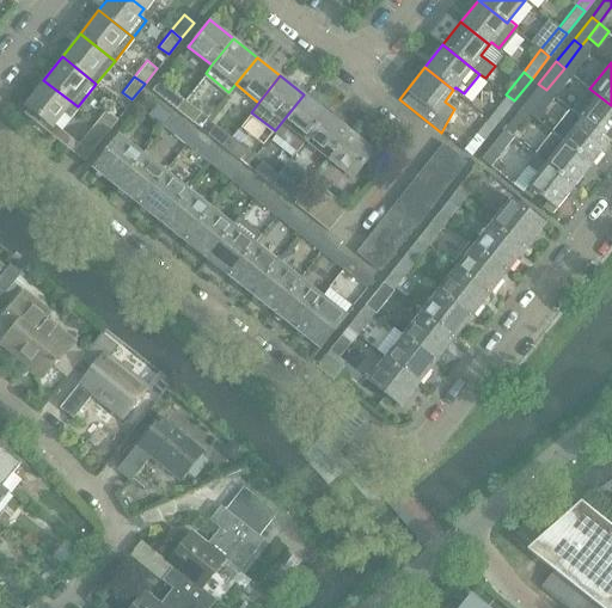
[(151,87),(177,109),(185,99),(159,78),(151,87)]
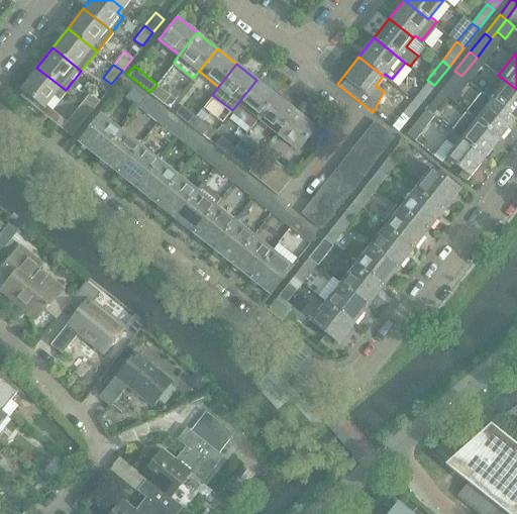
[(52,108),(66,90),(36,68),(21,87),(23,90),(19,95),(71,135),(91,110),(81,102),(67,120),(52,108)]
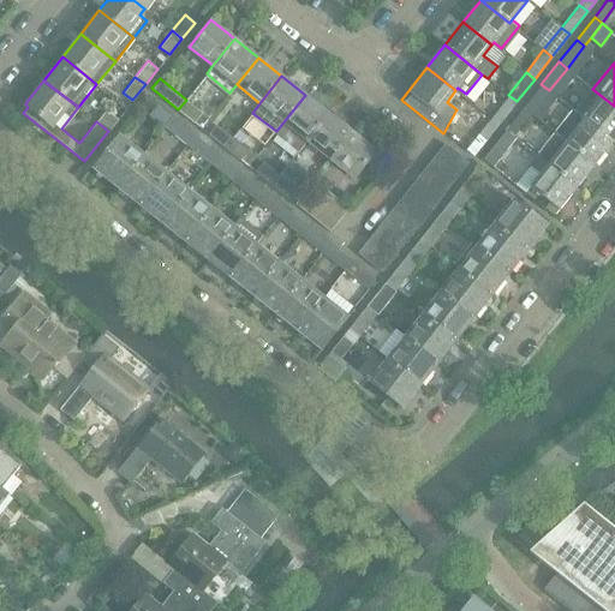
[(531,113),(549,90),(541,84),(523,107),(531,113)]
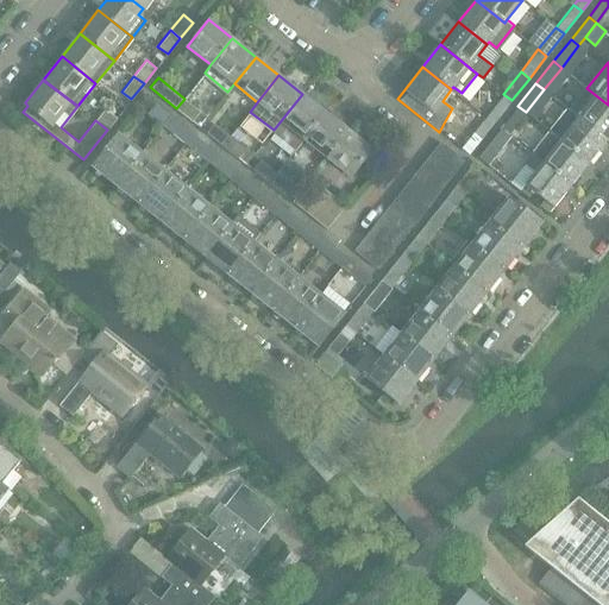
[(571,105),(567,108),(606,139),(608,142),(608,105),(586,88),(572,106),(571,105)]
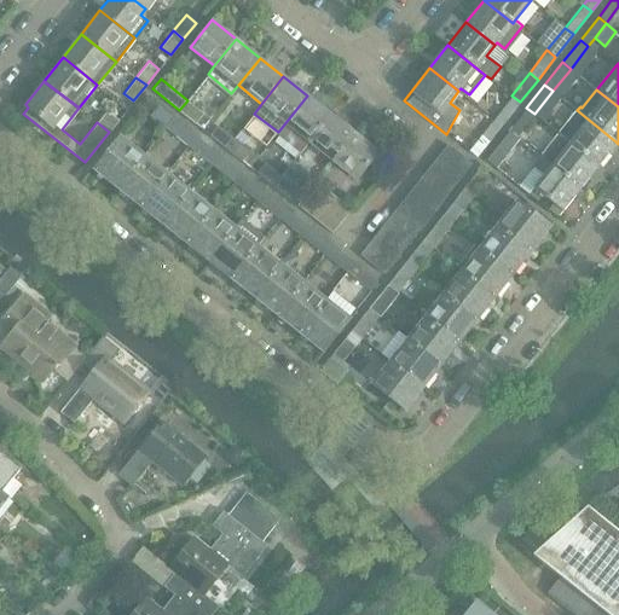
[(298,132),(310,141),(331,114),(307,96),(278,132),(289,141),(298,132)]
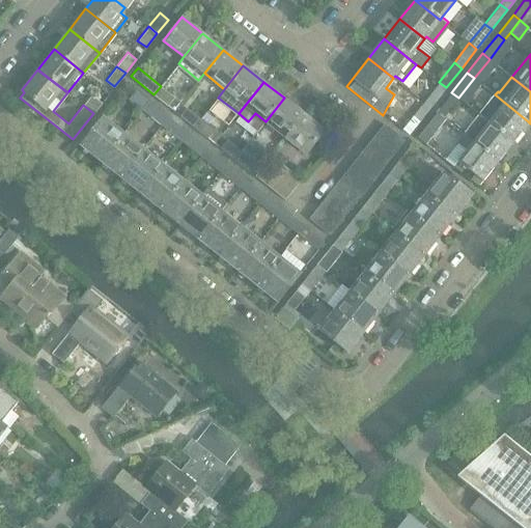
[(439,82),(423,102),(430,107),(446,87),(439,82)]
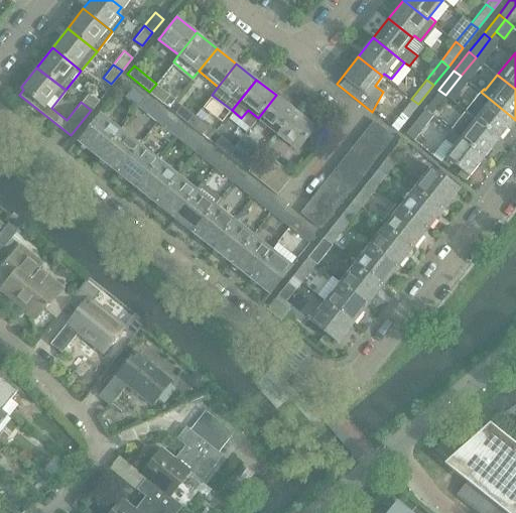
[(168,94),(156,84),(149,92),(162,102),(168,94)]
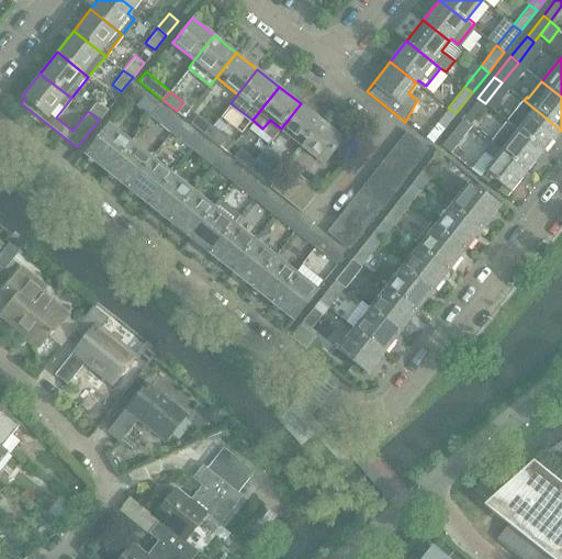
[(135,103),(150,115),(158,107),(142,93),(135,103)]
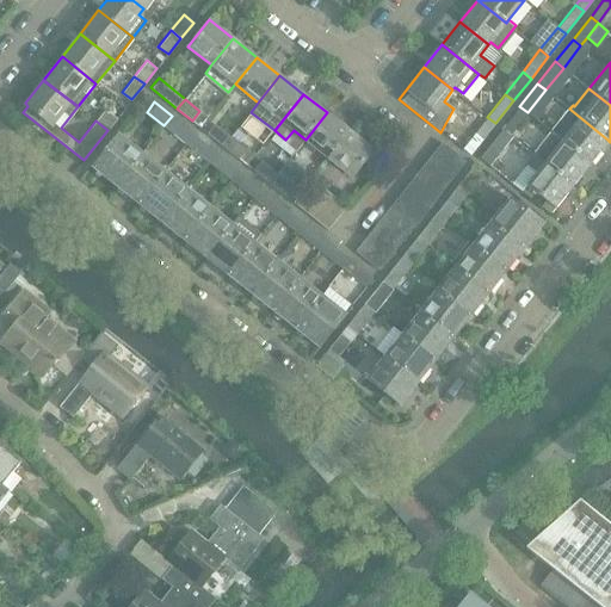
[(506,122),(514,129),(528,112),(519,106),(506,122)]
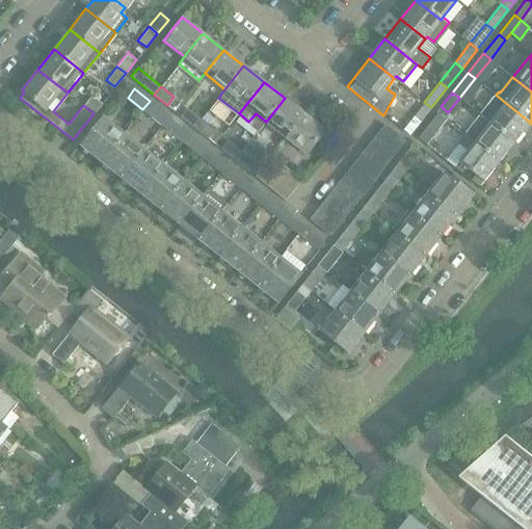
[(91,95),(83,105),(94,113),(102,103),(91,95)]
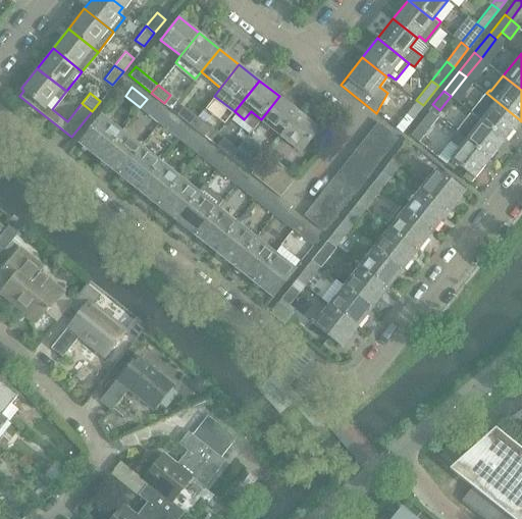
[(481,116),(479,118),(504,139),(506,137),(519,119),(486,93),(473,109),(474,110),(481,116)]
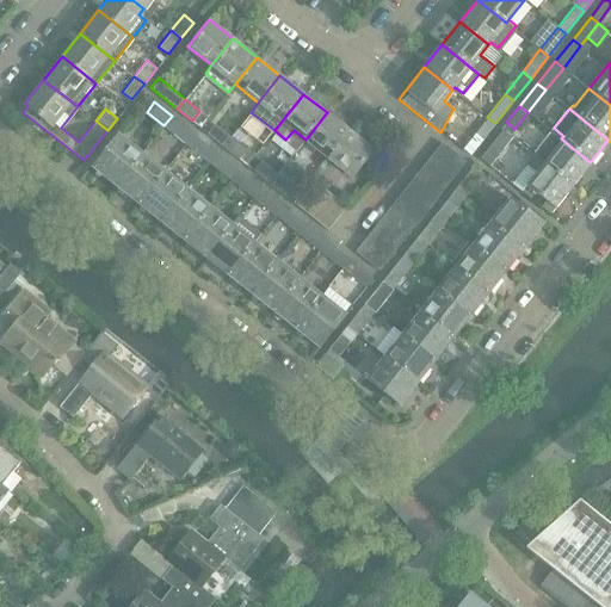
[(306,140),(328,158),(350,131),(327,112),(306,140)]
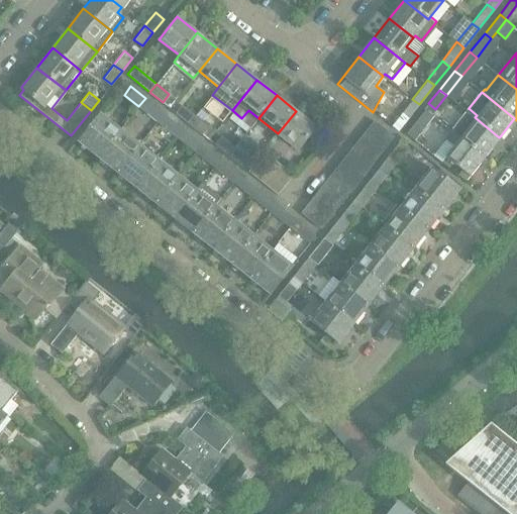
[(138,106),(158,121),(164,113),(145,98),(138,106)]
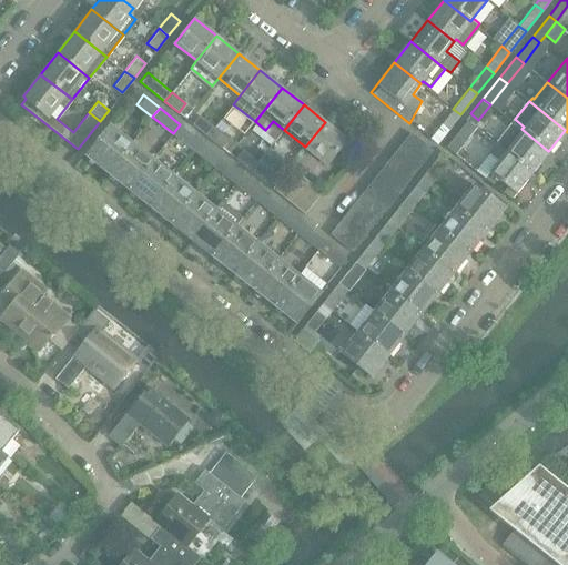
[(449,129),(460,114),(453,109),(442,123),(449,129)]
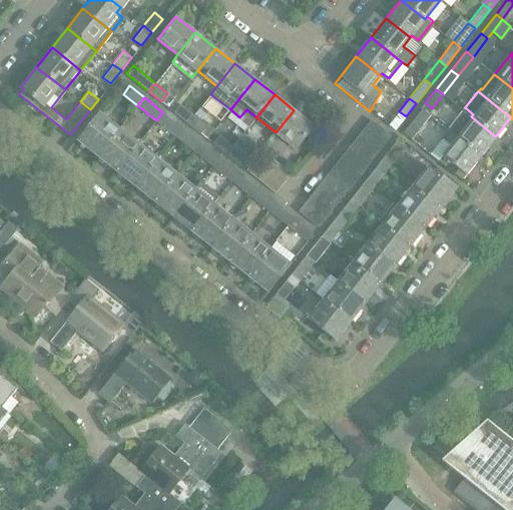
[(174,111),(187,122),(194,114),(180,103),(174,111)]
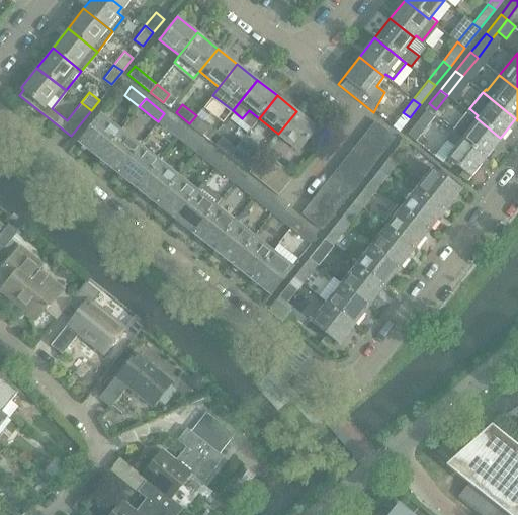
[(202,108),(196,115),(203,120),(208,113),(202,108)]
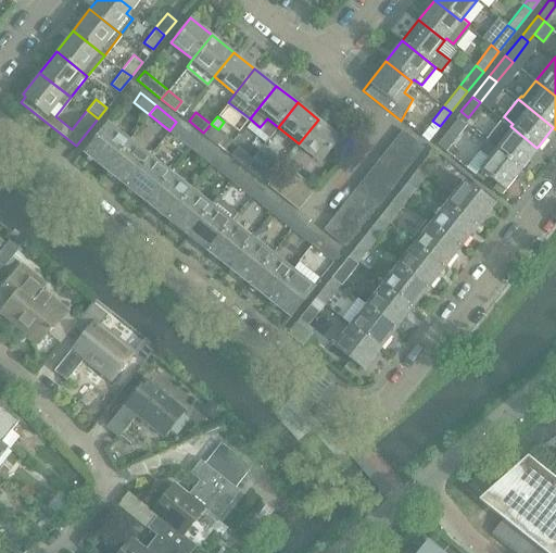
[(456,117),(437,142),(445,149),(465,124),(456,117)]
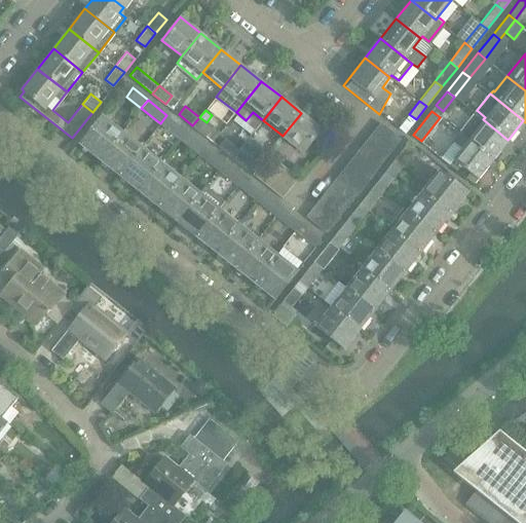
[(478,111),(462,131),(470,137),(467,139),(492,158),(496,153),(502,158),(510,150),(512,152),(514,148),(513,147),(516,142),(510,138),(508,140),(483,119),(485,117),(478,111)]
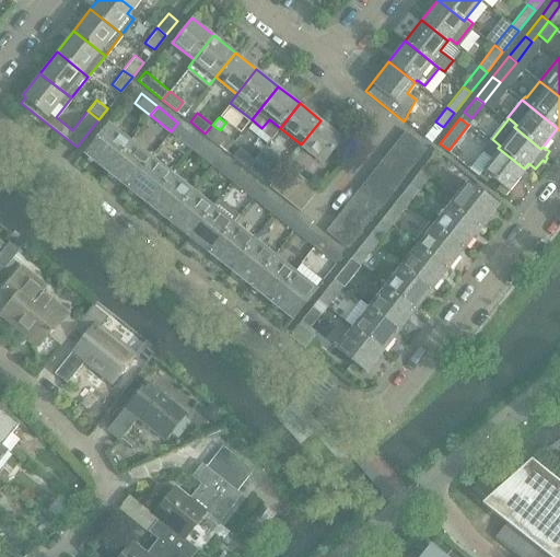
[(342,137),(321,120),(301,144),(323,162),(342,137)]
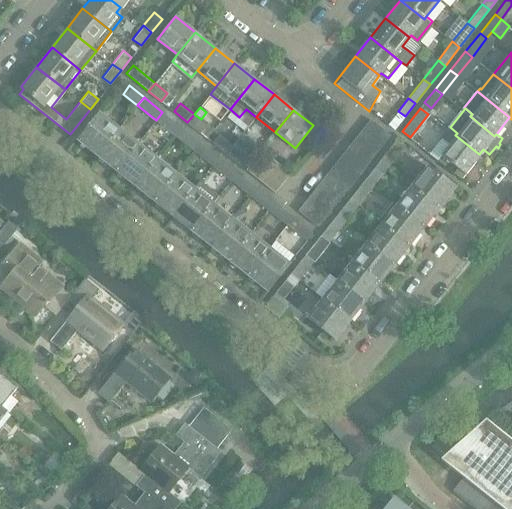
[(78,139),(97,154),(119,127),(100,111),(78,139)]
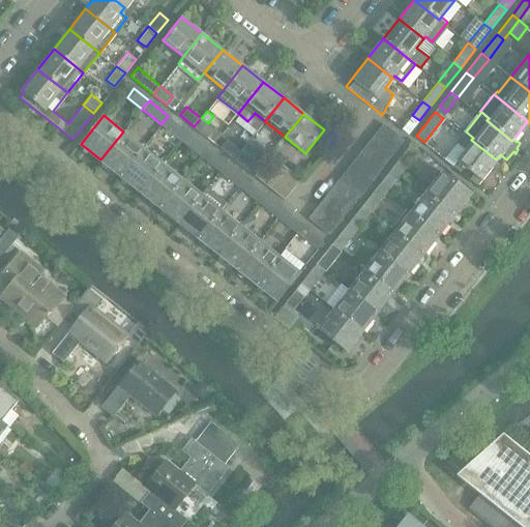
[(162,124),(180,140),(187,132),(168,116),(162,124)]
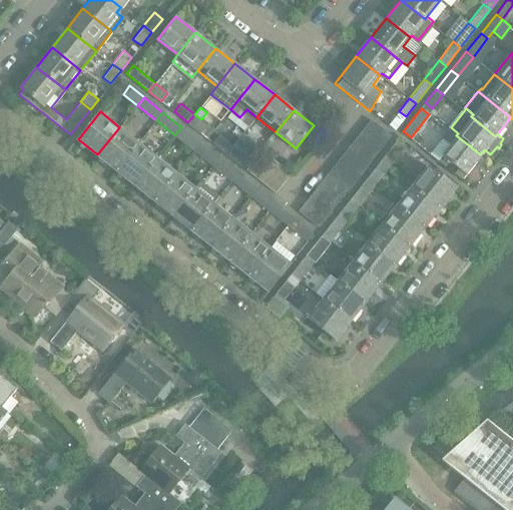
[(201,119),(194,114),(187,122),(200,132),(207,124),(201,119)]
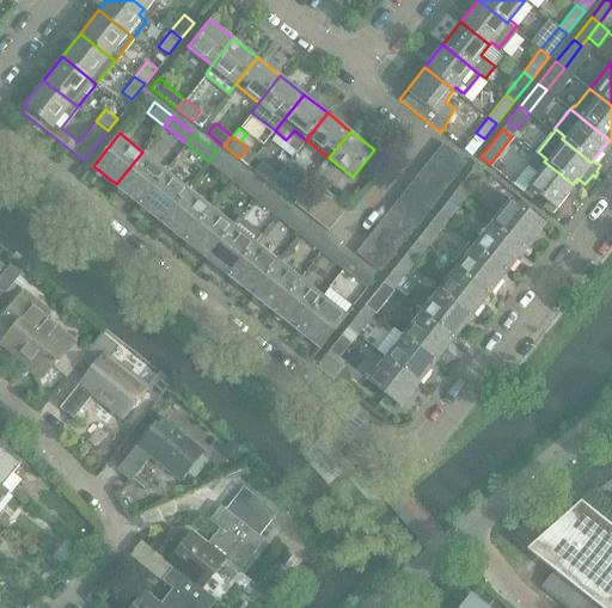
[(442,142),(433,153),(458,172),(466,161),(442,142)]
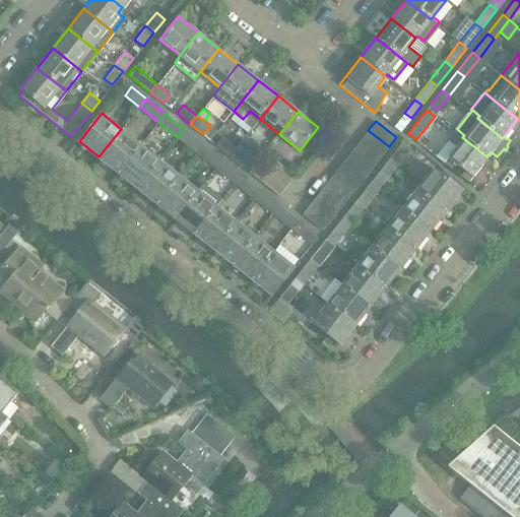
[(99,156),(118,172),(140,144),(121,129),(99,156)]
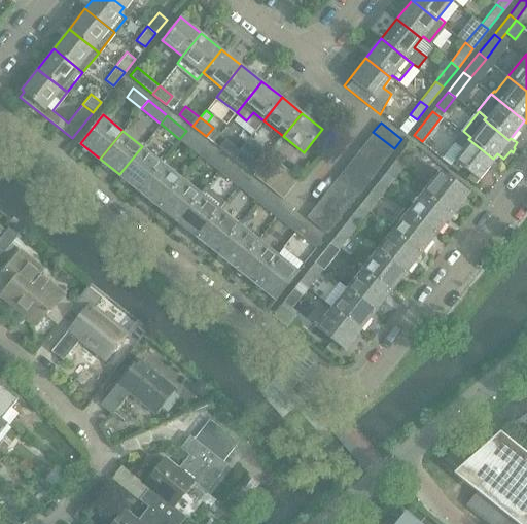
[(206,146),(186,131),(179,139),(199,154),(206,146)]
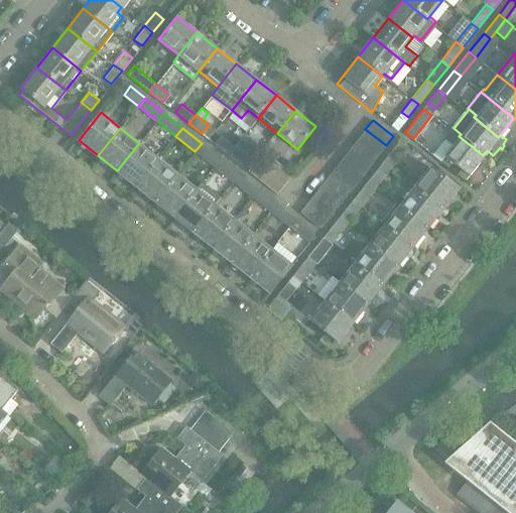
[(468,174),(483,155),(459,136),(461,134),(454,128),(446,137),(454,142),(443,156),(455,164),(452,168),(465,178),(468,174)]
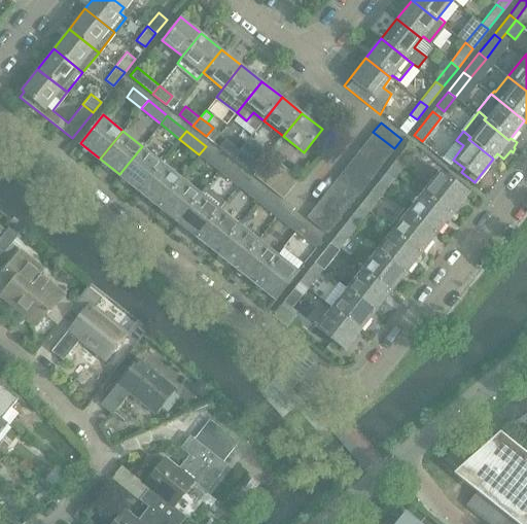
[(373,132),(358,151),(379,168),(394,148),(373,132)]
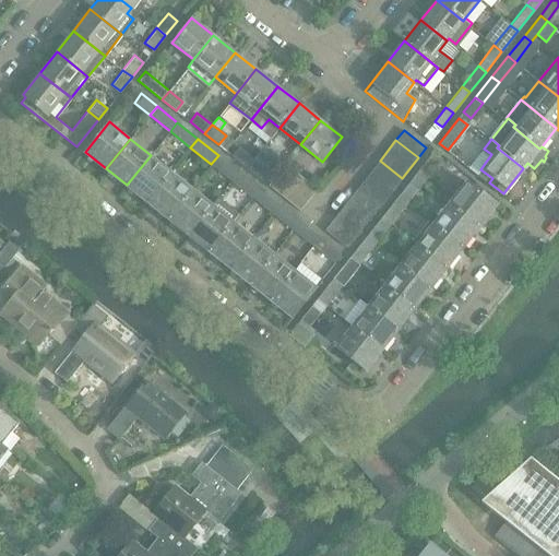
[(232,155),(248,167),(256,158),(239,145),(232,155)]
